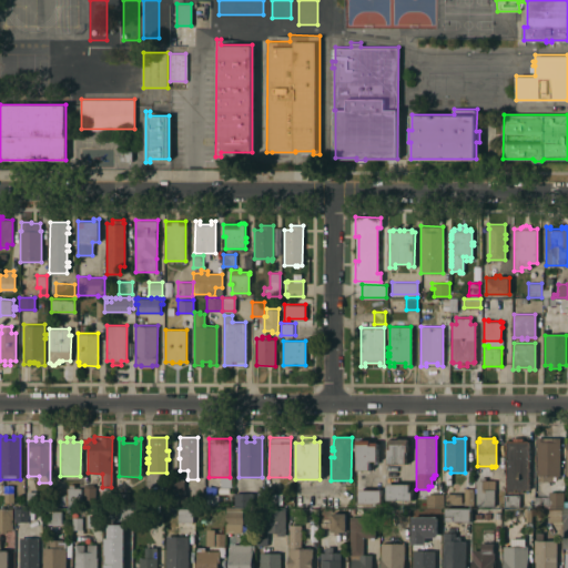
[(521,489),(521,493),(516,493),(516,489),(514,489),(514,493),(505,493),(506,442),(513,442),(513,438),(523,438),(521,442),(528,442),(528,489),(521,489)]
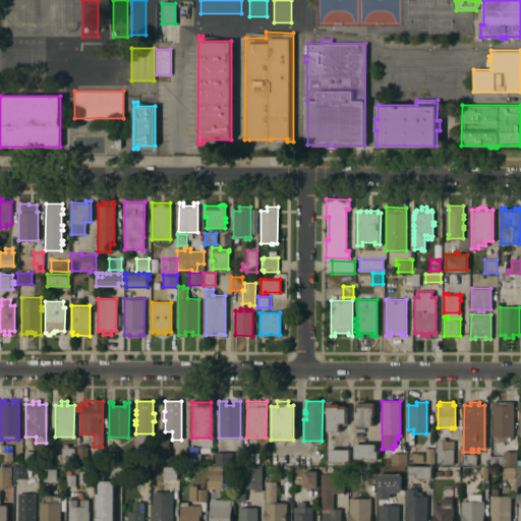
[(491,402),(513,402),(513,437),(511,437),(511,440),(507,440),(507,442),(494,442),(494,437),(491,437),(491,402)]
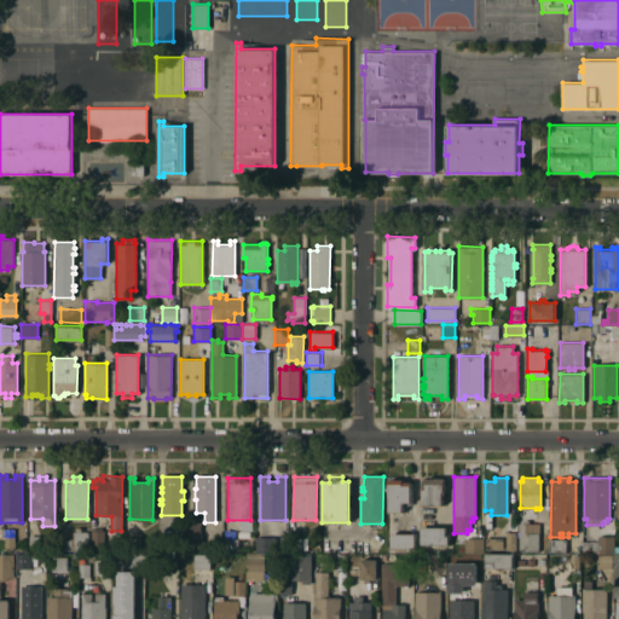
[(422,479),(444,479),(444,495),(441,495),(441,505),(422,505),(422,479)]
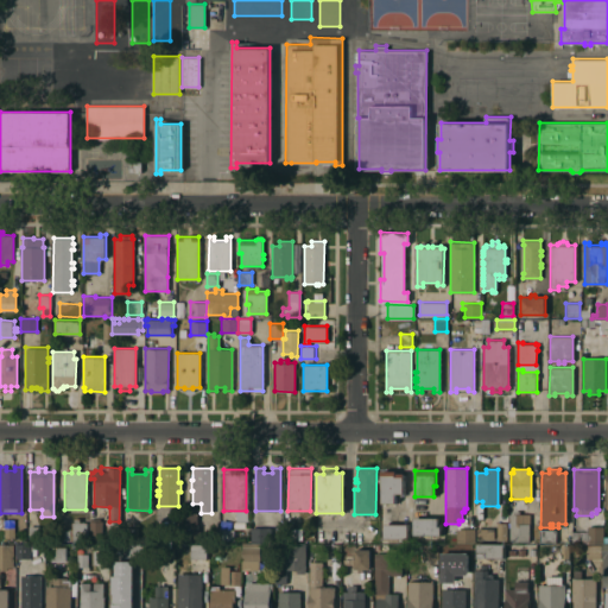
[(381,472),(396,472),(396,474),(403,474),(403,494),(394,494),(394,504),(381,504),(381,472)]
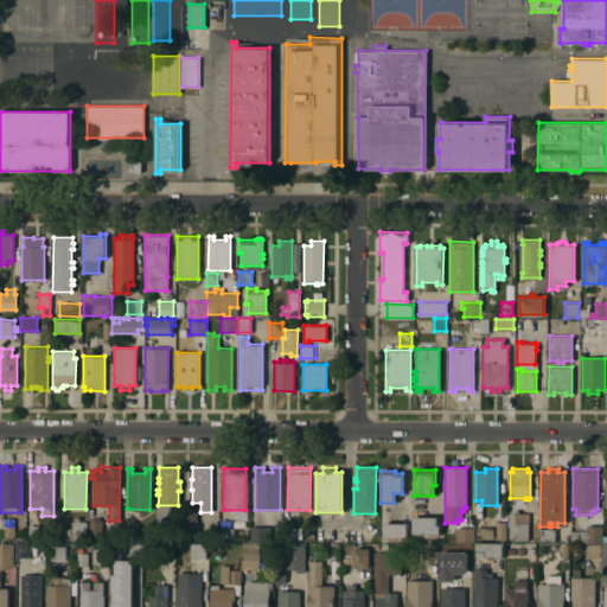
[(246,509),(235,509),(234,524),(246,525),(246,509)]
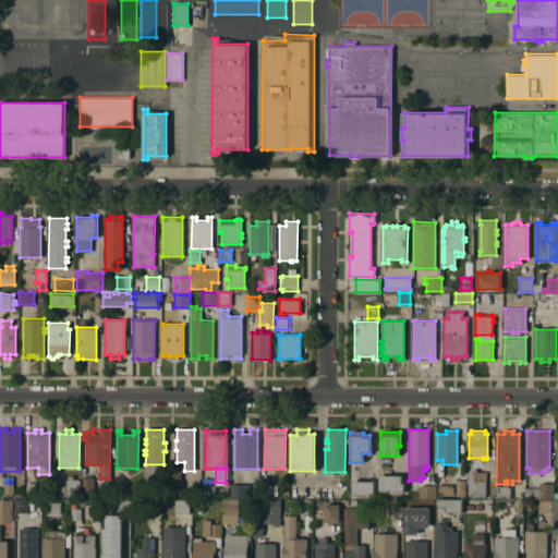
[(468,472),(471,472),(471,470),(476,470),(476,472),(485,472),(485,498),(466,497),(468,472)]
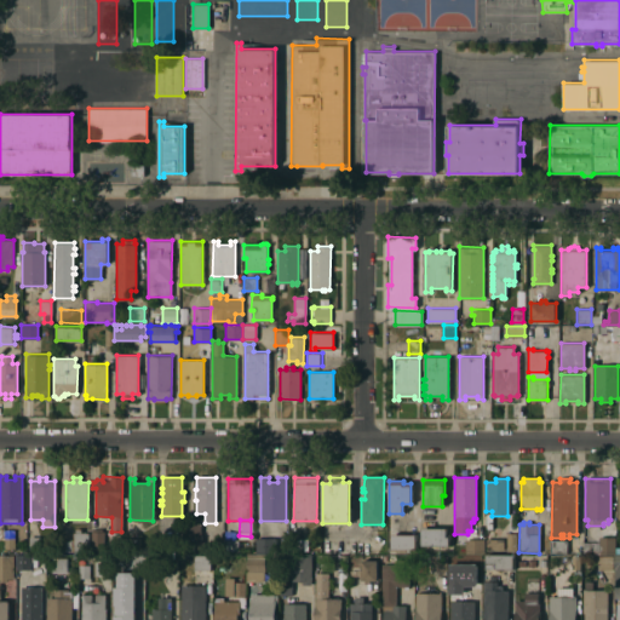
[(177,549),(177,523),(200,523),(200,543),(202,543),(202,547),(200,547),(200,549),(177,549)]
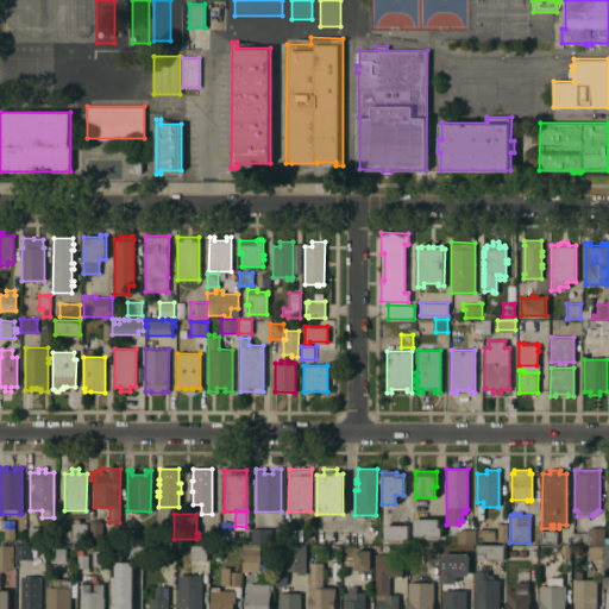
[(414,519),(438,520),(438,526),(440,526),(440,537),(413,537),(414,519)]
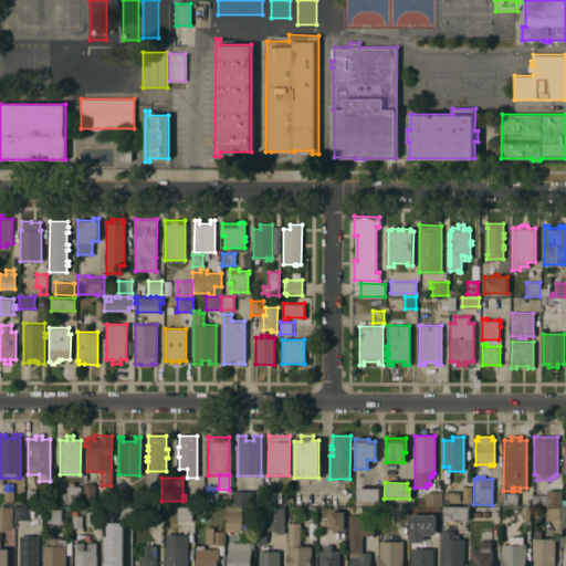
[(66,486),(69,486),(69,483),(73,483),(73,486),(80,486),(80,504),(66,504),(66,486)]
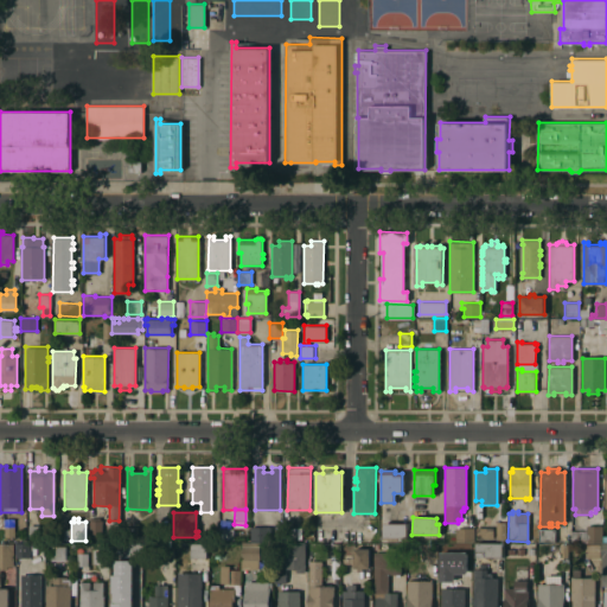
[(95,538),(95,535),(90,535),(90,518),(100,518),(98,521),(101,521),(101,535),(102,535),(102,537),(101,537),(101,540),(95,538)]
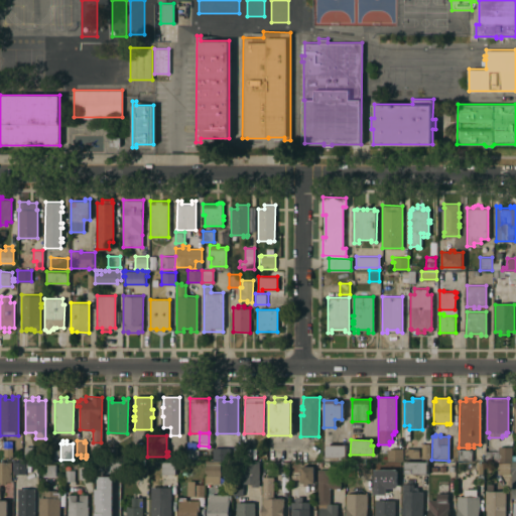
[(421,444),(429,444),(429,457),(421,457),(421,444)]
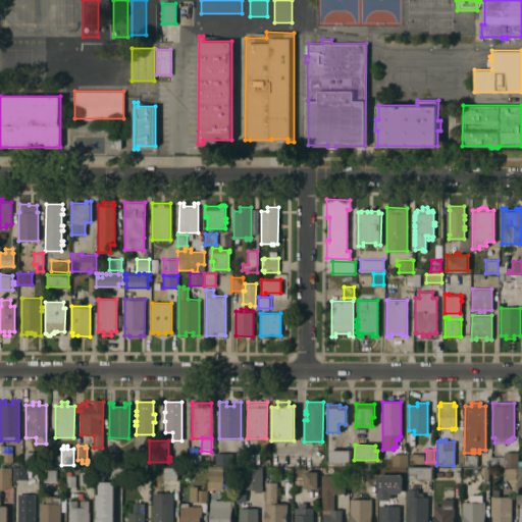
[(329,451),(350,451),(350,463),(329,463),(329,451)]
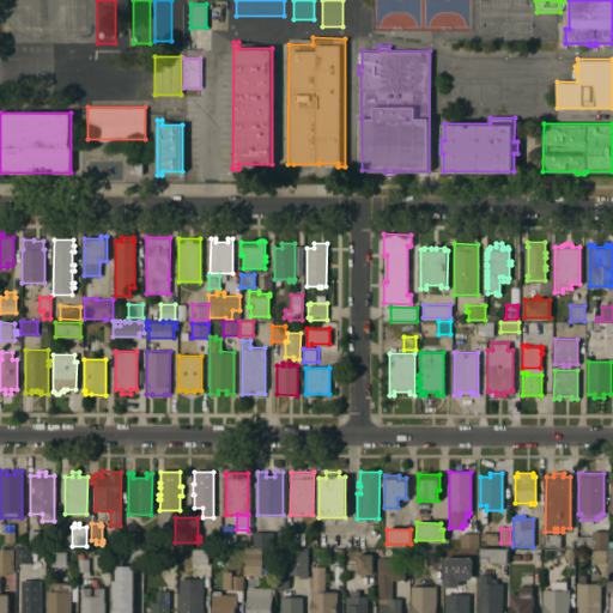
[(28,530),(40,530),(40,544),(28,544),(28,530)]
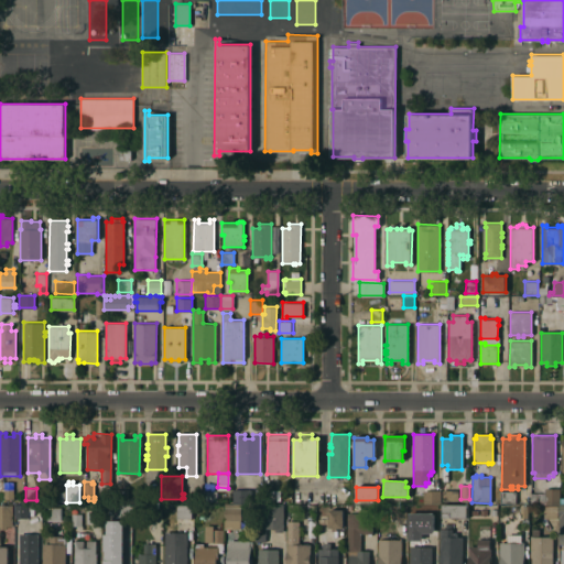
[(559,505),(541,505),(541,501),(544,501),(544,489),(559,489),(559,505)]
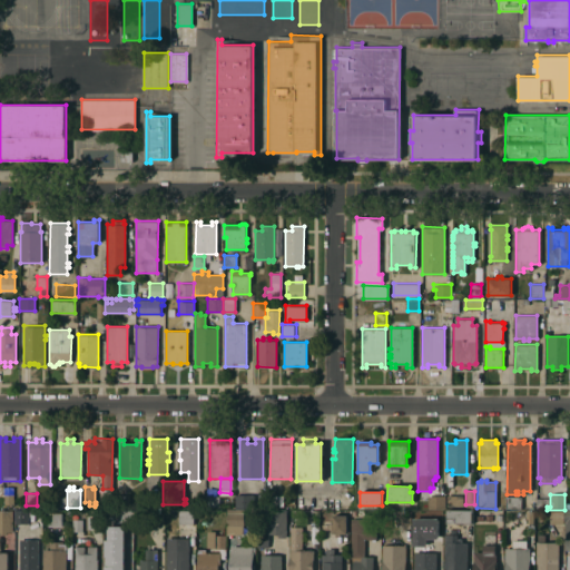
[(66,507),(57,507),(57,495),(66,495),(66,507)]
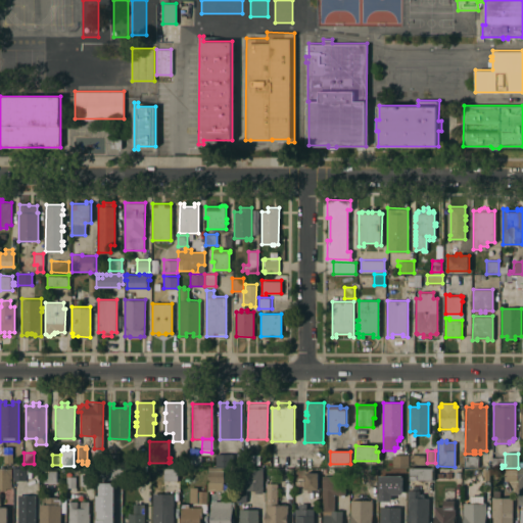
[(216,455),(232,455),(232,466),(232,468),(223,468),(216,468),(216,455)]
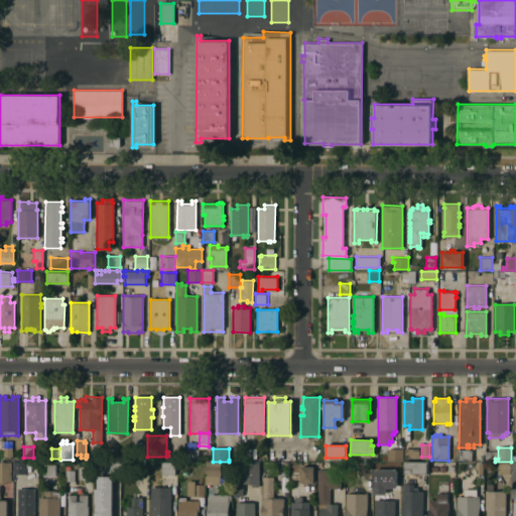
[(255,448),(255,459),(240,459),(240,448),(255,448)]
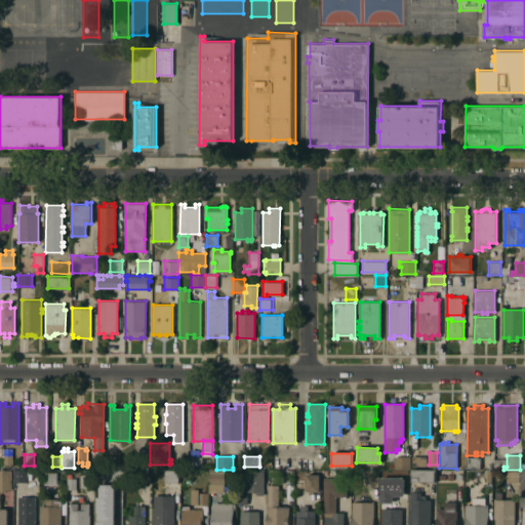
[(409,469),(394,470),(393,457),(409,456),(409,469)]
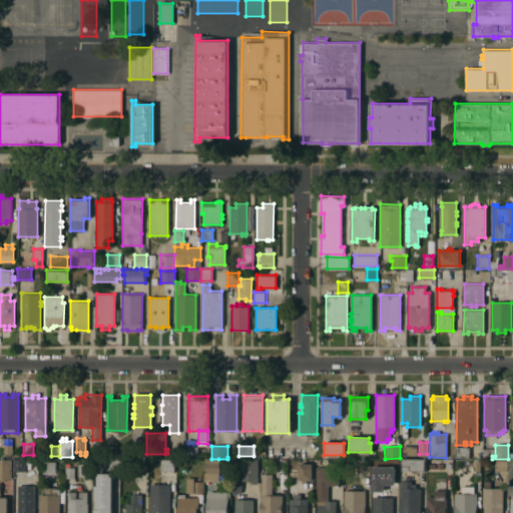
[(402,446),(416,447),(416,456),(402,456),(402,446)]
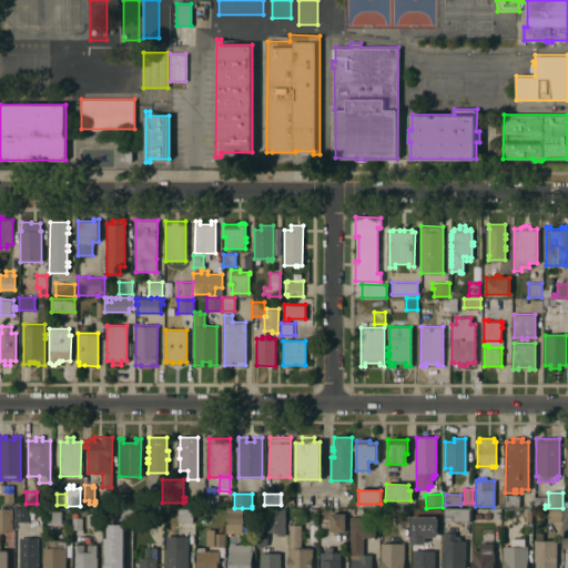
[(217,495),(217,506),(204,506),(204,495),(217,495)]
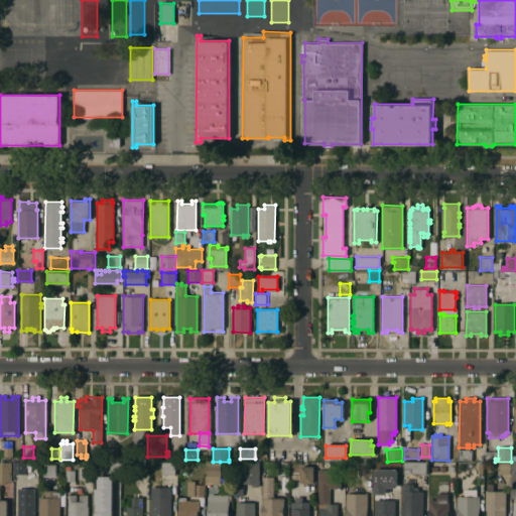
[(459,449),(471,449),(471,460),(459,460),(459,449)]
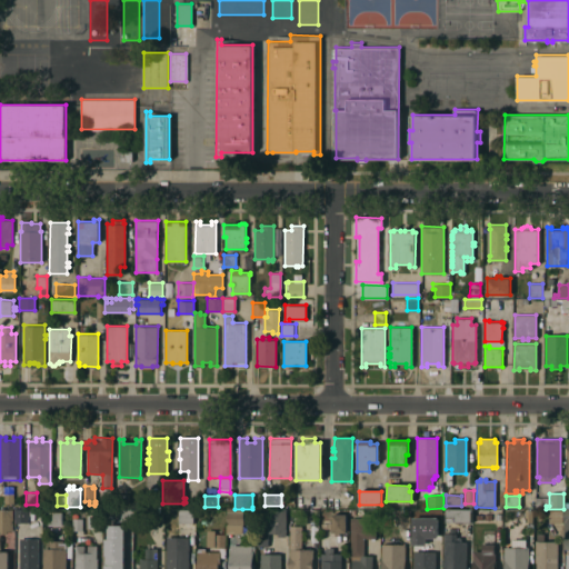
[(27,522),(13,522),(13,509),(27,509),(27,522)]
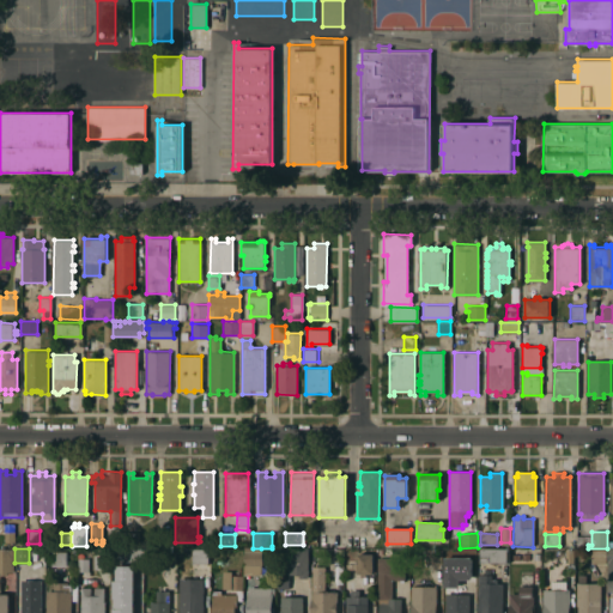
[(261,548),(261,565),(260,565),(260,576),(243,576),(243,548),(253,548),(261,548)]
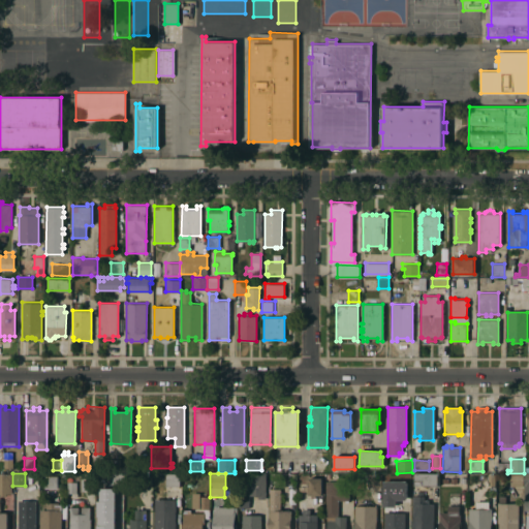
[(257,499),(257,496),(248,496),(248,508),(239,508),(239,496),(247,496),(247,473),(265,473),(265,499),(257,499)]
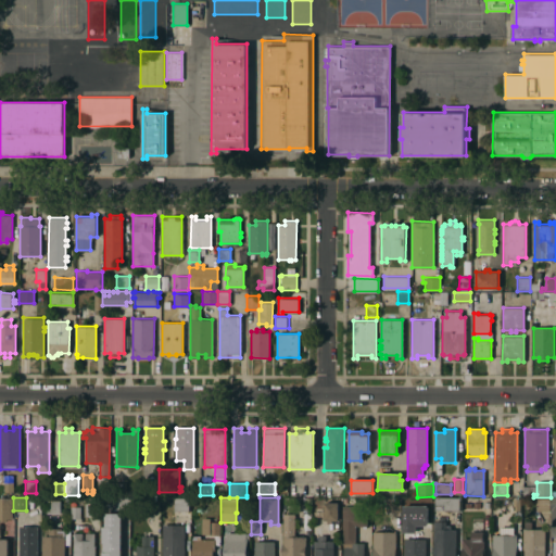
[(436,497),(459,497),(459,510),(436,510),(436,497)]
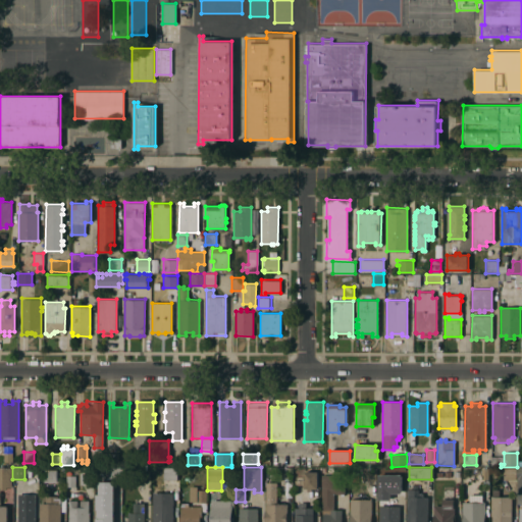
[(0,468),(10,469),(10,487),(5,487),(5,490),(0,490),(0,468)]
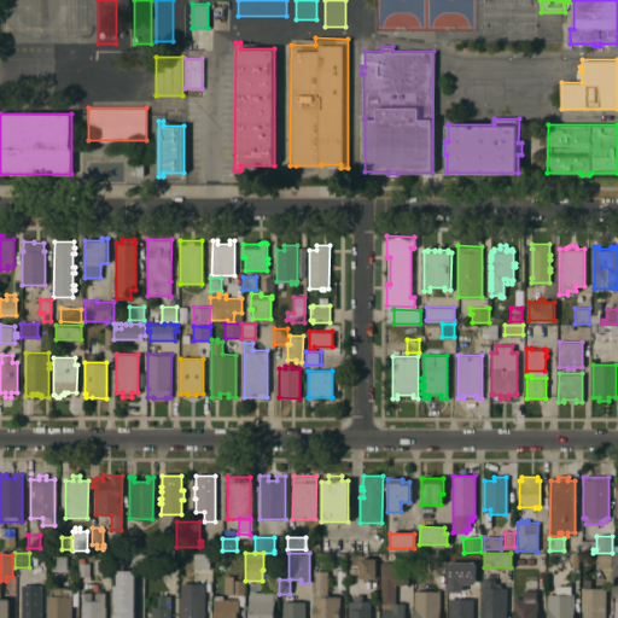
[(192,554),(209,554),(208,569),(192,569),(192,554)]
